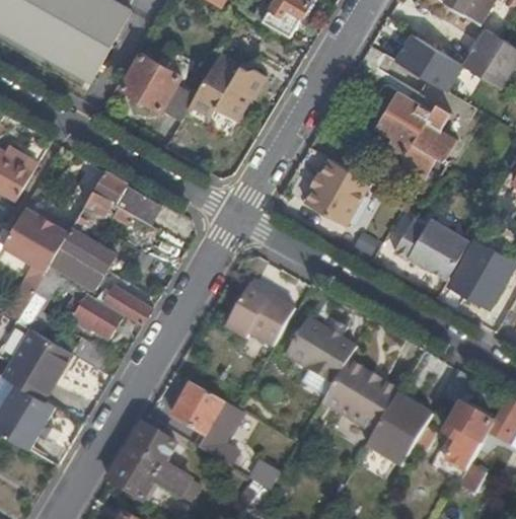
[(0,31),(46,57),(79,0),(0,0),(0,31)]
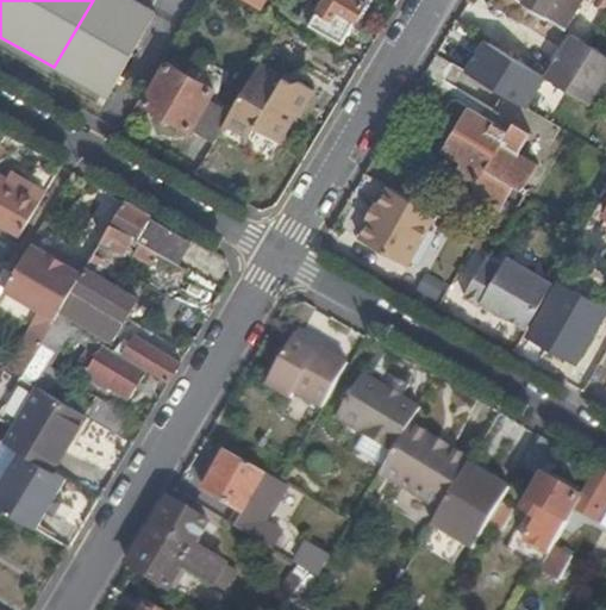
[(132,0),(93,0),(54,67),(106,97),(155,12),(132,0)]
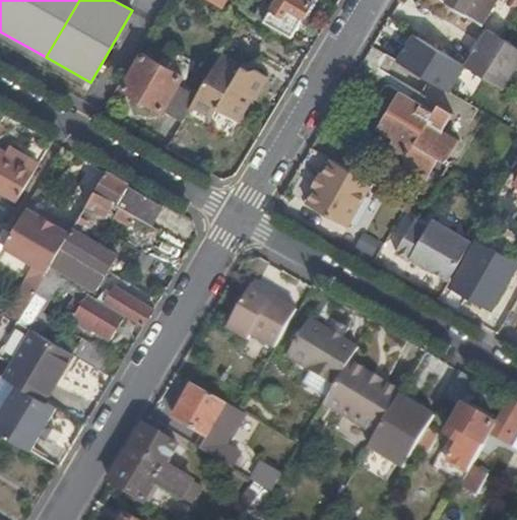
[(276,0),(265,20),(292,36),(312,0),(276,0)]
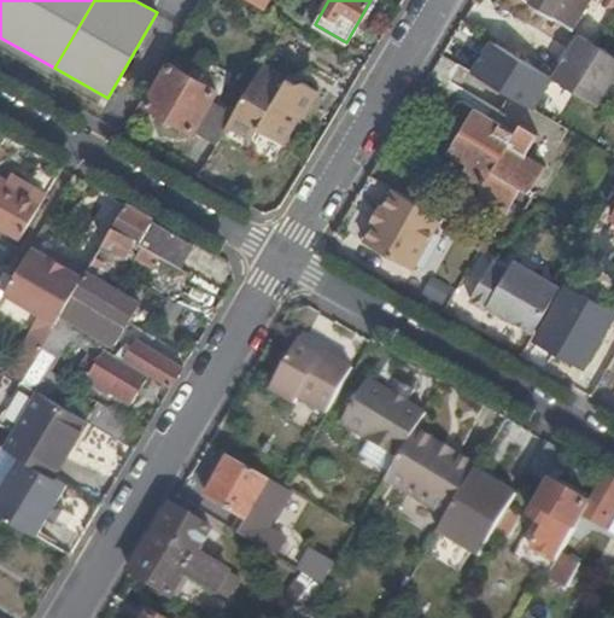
[(531,0),(530,4),(536,7),(541,10),(539,11),(551,18),(559,22),(568,29),(584,0),(531,0)]
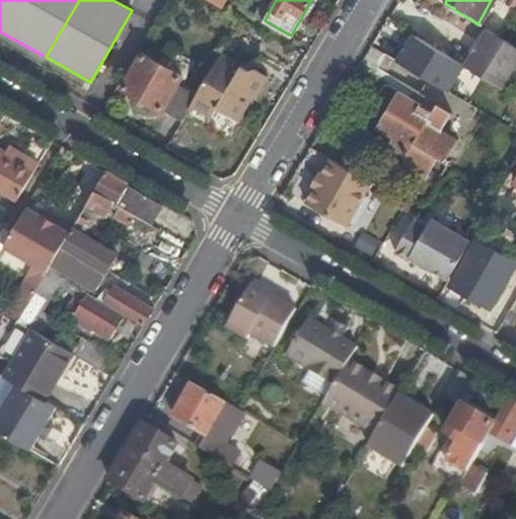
[(471,53),(463,66),(492,84),(500,89),(515,62),(515,46),(500,36),(486,28),(477,42),(471,53)]
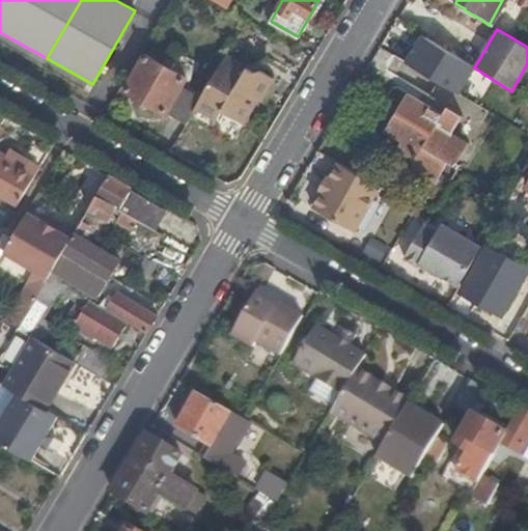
[(421,35),(403,62),(439,82),(457,93),(474,67),(421,35)]
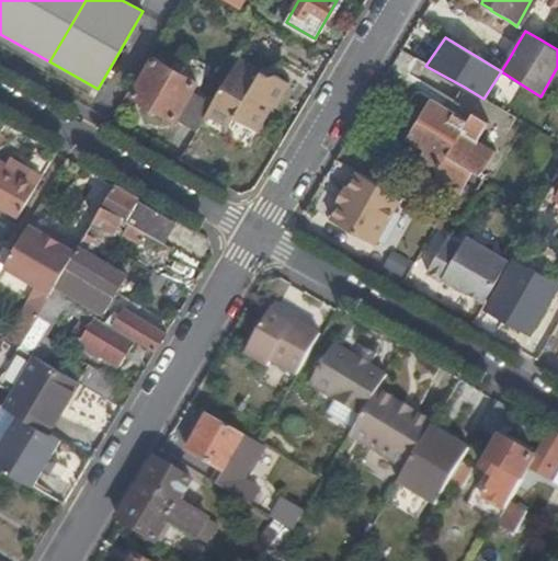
[(510,57),(516,45),(512,43),(504,55),(510,57)]
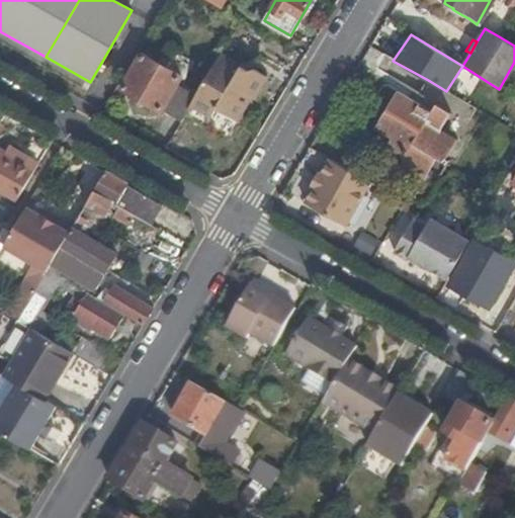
[(161,110),(176,84),(182,75),(166,66),(168,61),(162,58),(159,63),(143,54),(122,88),(161,110)]
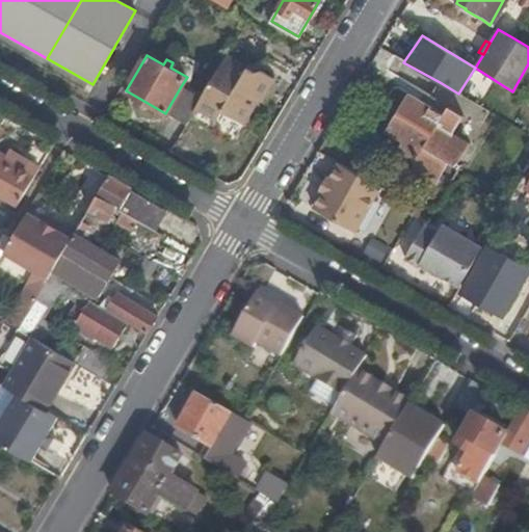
[(253,75),(225,58),(201,98),(196,106),(218,120),(223,110),(244,123),(257,102),(260,103),(272,81),(259,73),(253,75)]
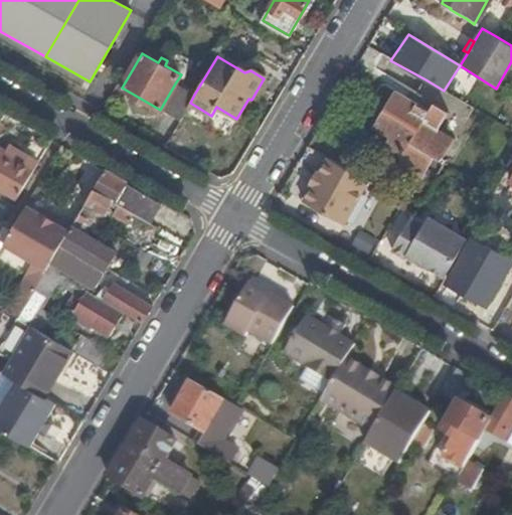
[(444,158),(455,139),(438,129),(449,112),(465,122),(473,108),(444,91),(425,79),(412,102),(393,91),(372,126),(387,136),(382,146),(400,157),(395,165),(419,180),(428,168),(438,174),(447,159),(444,158)]
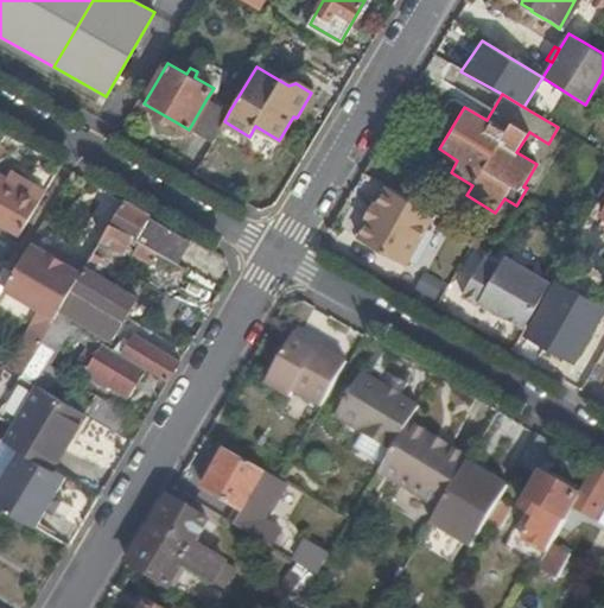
[(189,130),(211,143),(224,121),(229,112),(207,99),(189,130)]
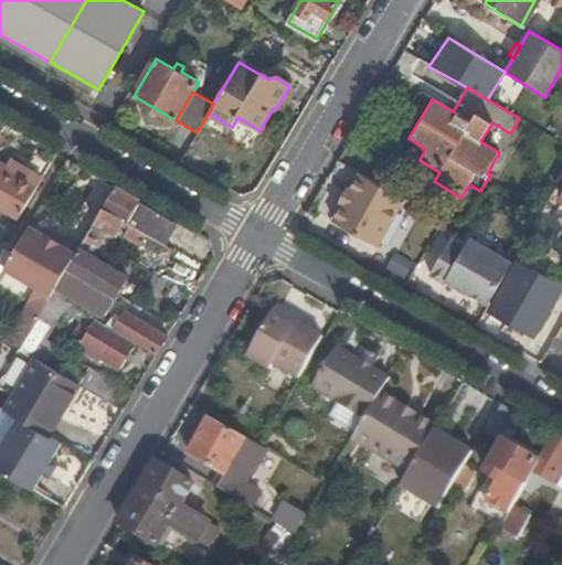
[(2,168),(36,188),(42,179),(7,160),(2,168)]
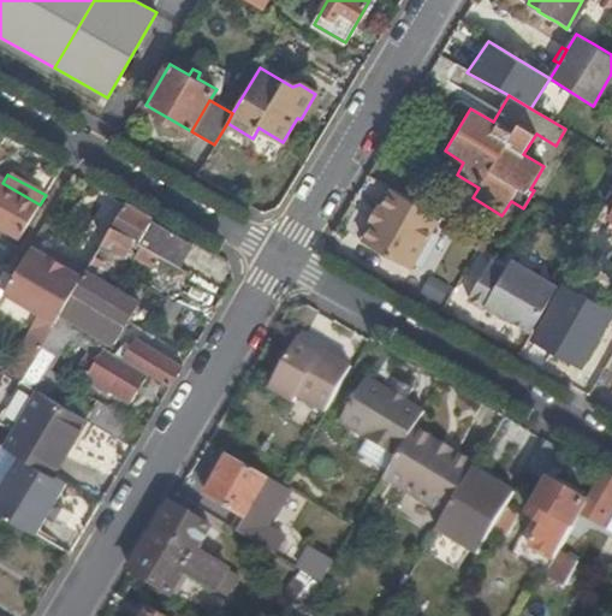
[(0,230),(18,241),(40,205),(3,183),(0,182),(0,230)]
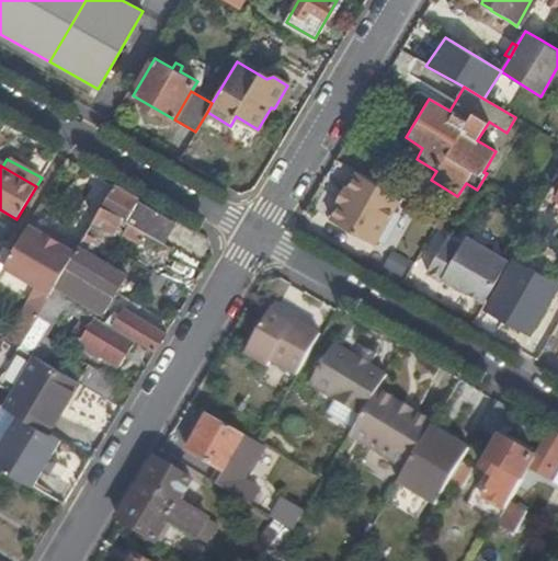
[(400,197),(356,173),(330,220),(374,244),(400,197)]
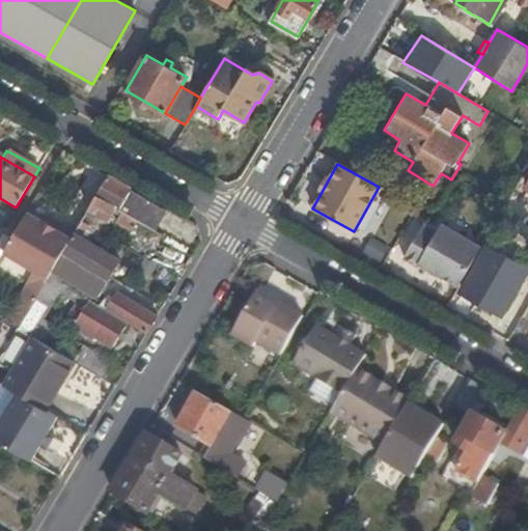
[(107,175),(93,168),(80,191),(60,180),(40,212),(75,231),(81,220),(81,219),(77,216),(88,196),(93,199),(107,175)]
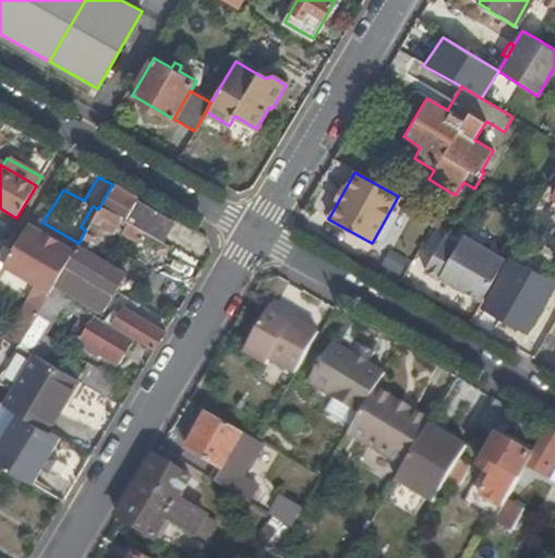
[(176,220),(112,184),(98,209),(85,230),(85,231),(94,237),(106,243),(121,217),(124,218),(123,219),(163,242),(176,220)]
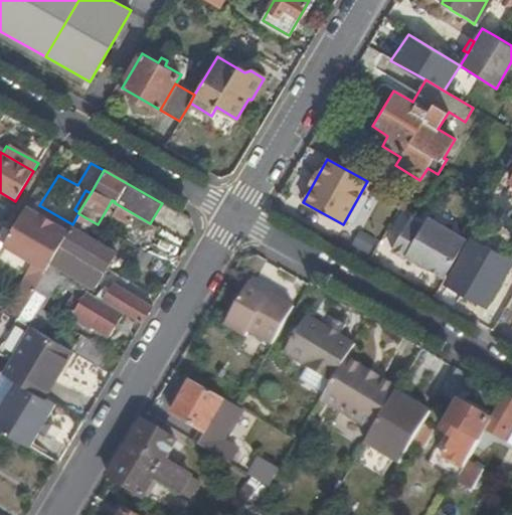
[(25,205),(2,245),(45,271),(47,267),(51,261),(69,229),(71,226),(55,216),(52,221),(25,205)]
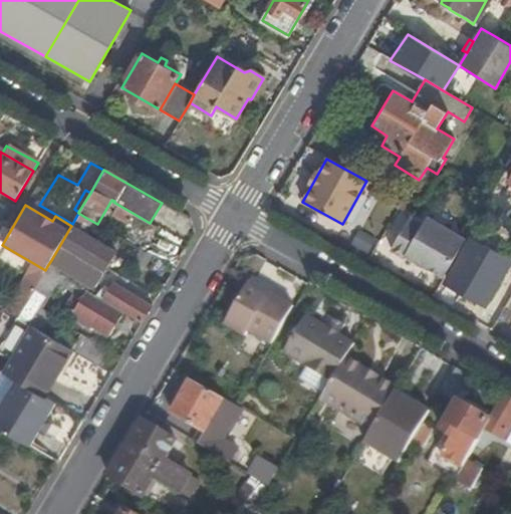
[(78,213),(72,224),(71,225),(79,230),(86,218),(78,213)]
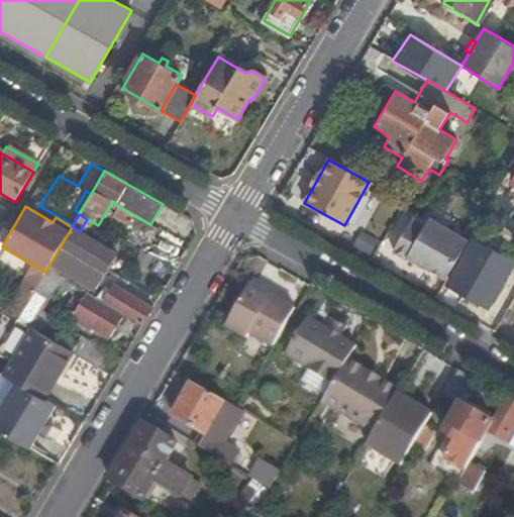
[(408,253),(447,276),(470,237),(430,215),(424,224),(412,218),(394,248),(407,255),(408,253)]
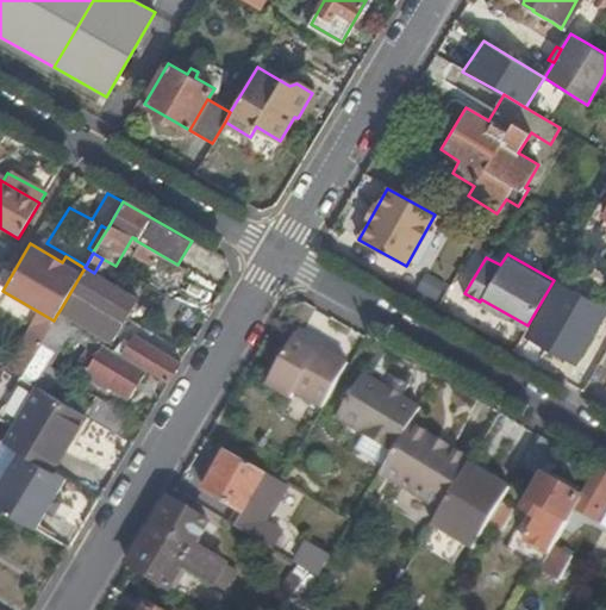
[(85,267),(85,268),(82,272),(61,309),(112,340),(136,299),(94,273),(85,267)]
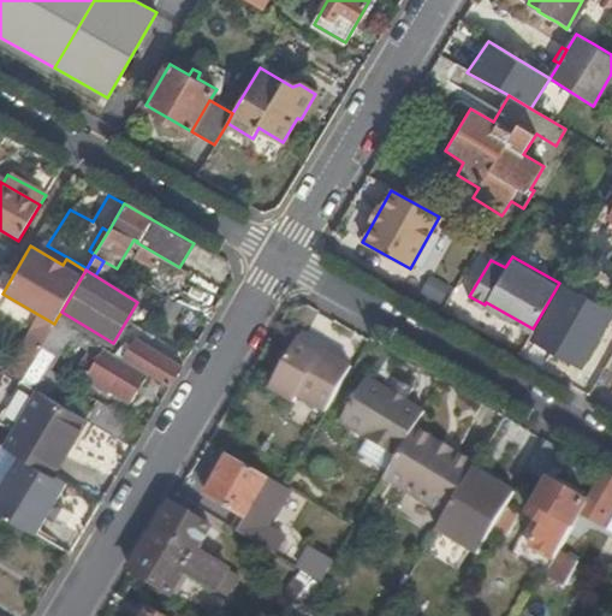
[(440,303),(449,286),(428,277),(420,295),(440,303)]
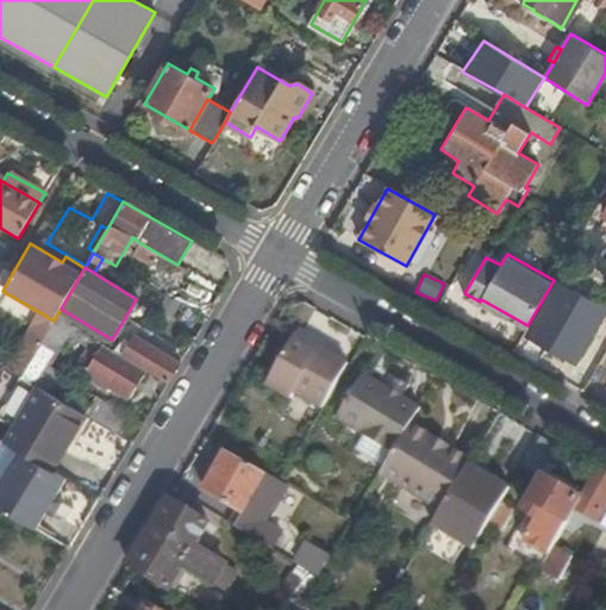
[(192,310),(163,293),(155,307),(185,323),(192,310)]
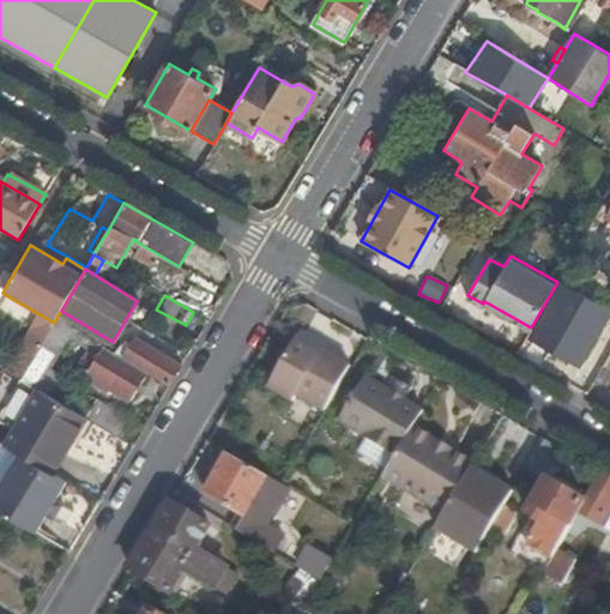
[(56,318),(54,323),(47,333),(19,380),(35,389),(67,333),(98,353),(84,377),(104,390),(107,386),(130,401),(146,374),(121,359),(56,318)]
